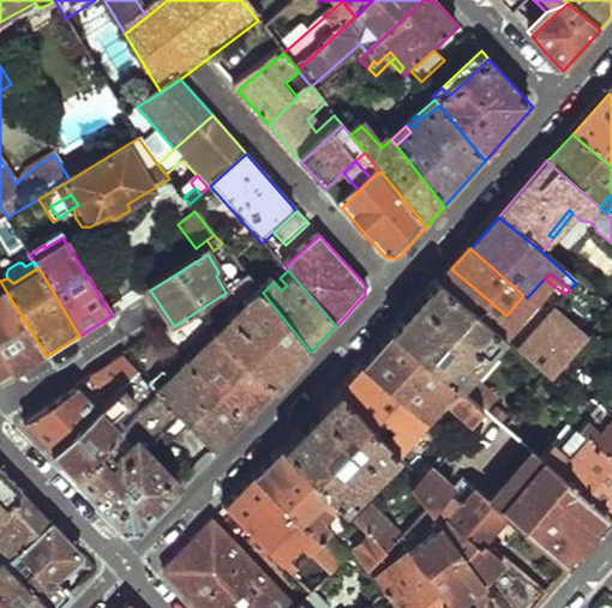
[(251,311),(222,338),(273,392),(294,371),(311,353),(263,293),(250,278),(231,289),(245,305),(251,311)]
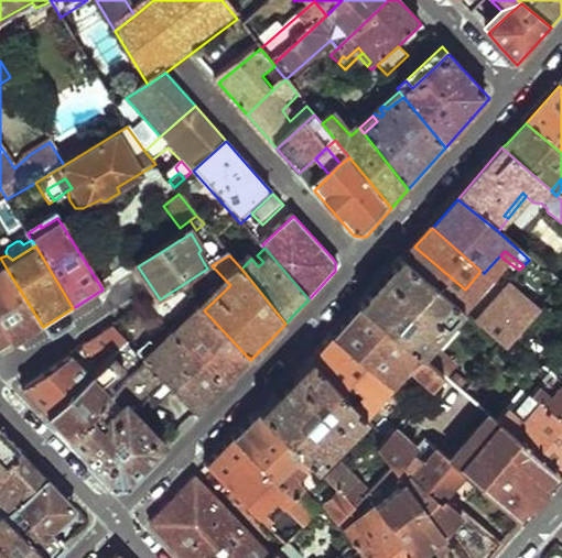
[(500,255),(484,273),(489,277),(505,260),(500,255)]
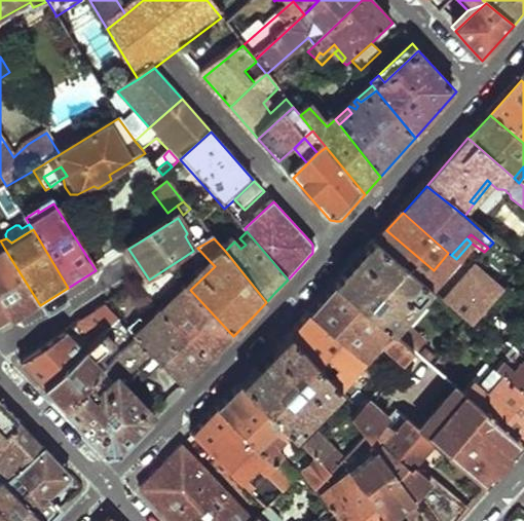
[(354,268),(335,290),(393,337),(432,294),(374,245),(354,268)]
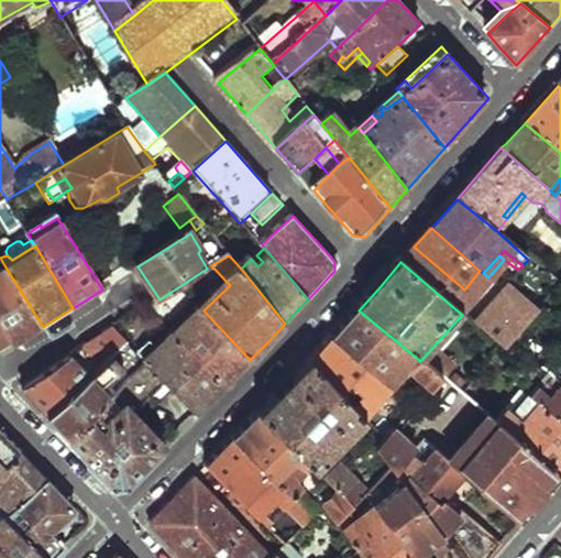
[(0,323),(14,346),(43,327),(8,271),(0,275),(0,323)]
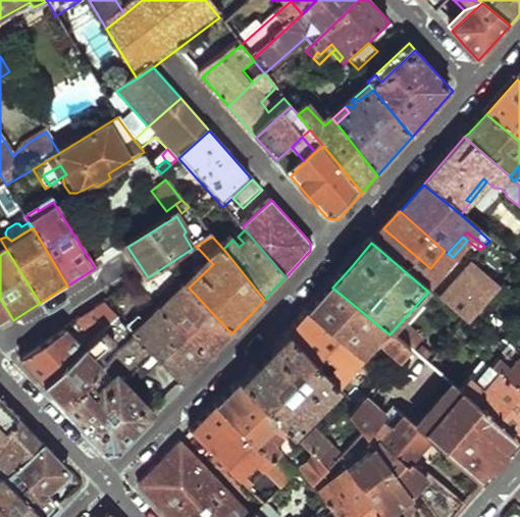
[(208,259),(185,283),(189,288),(213,264),(208,259)]
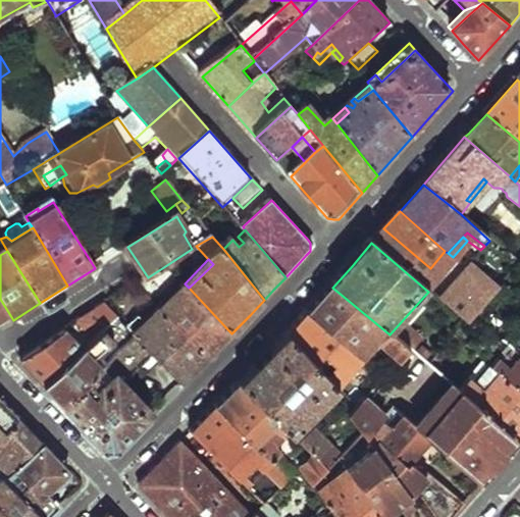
[(475,277),(497,294),(503,287),(481,271),(475,277)]
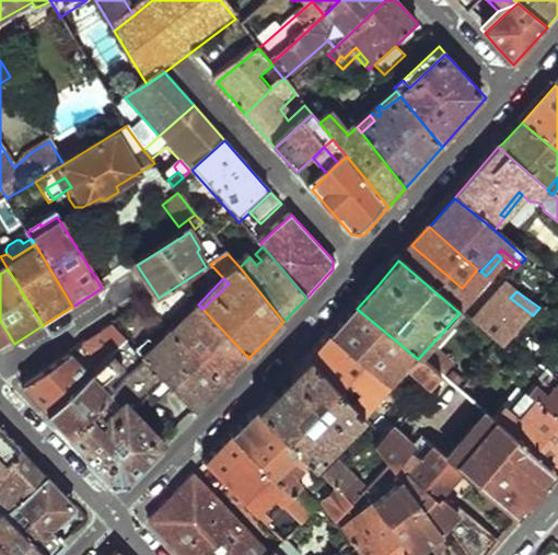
[(181,295),(195,310),(198,304),(185,292),(181,295)]
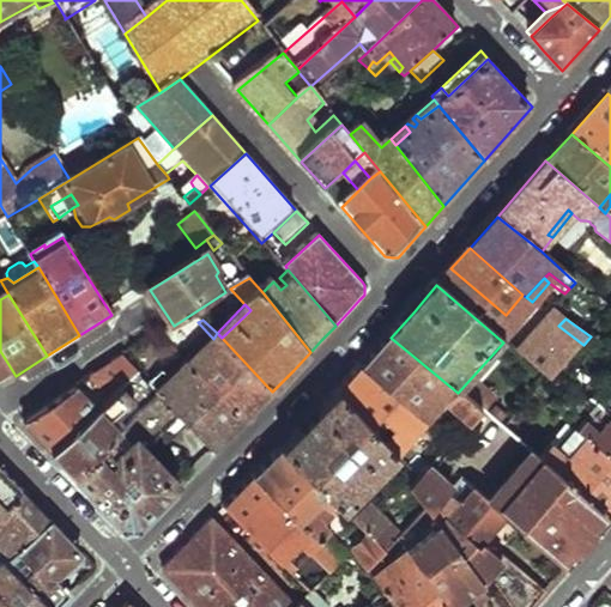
[(552,321),(521,354),(550,381),(552,378),(558,372),(584,345),(558,326),(552,321)]
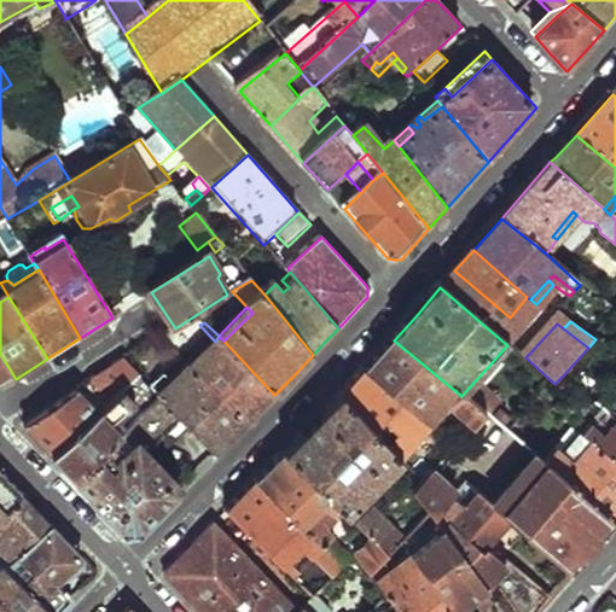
[(218,344),(192,372),(247,425),(262,408),(274,395),(224,341),(219,336),(215,342),(218,344)]
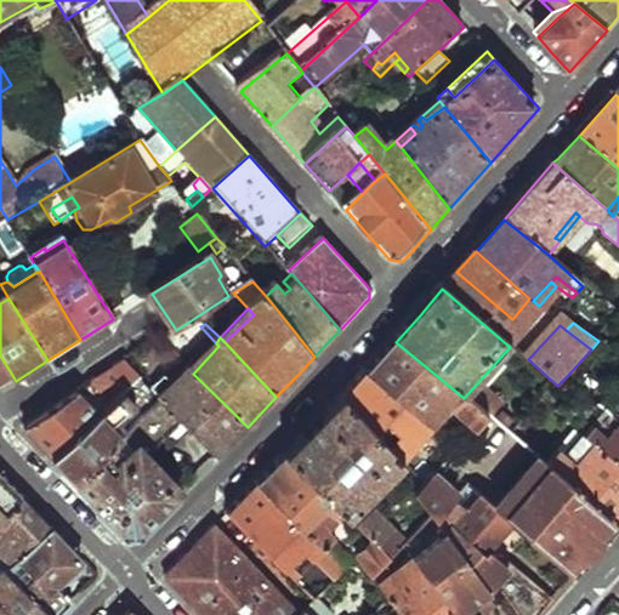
[(382,356),(367,373),(432,432),(452,410),(455,405),(483,426),(489,419),(464,398),(396,342),(382,356)]
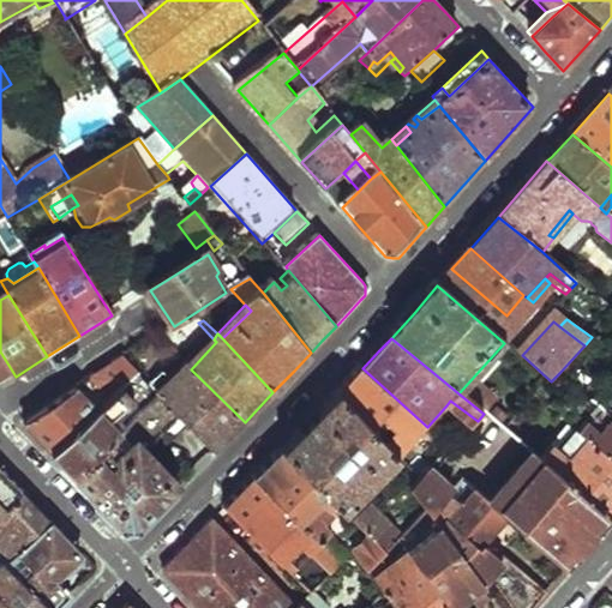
[(0,384),(16,377),(0,351),(0,384)]
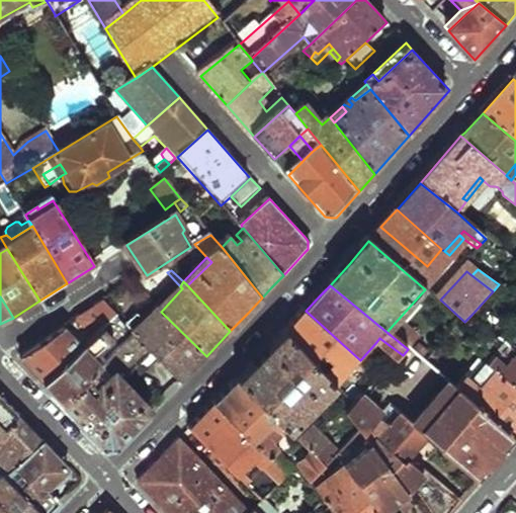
[(105,303),(76,322),(95,340),(105,331),(114,323),(119,318),(105,303)]
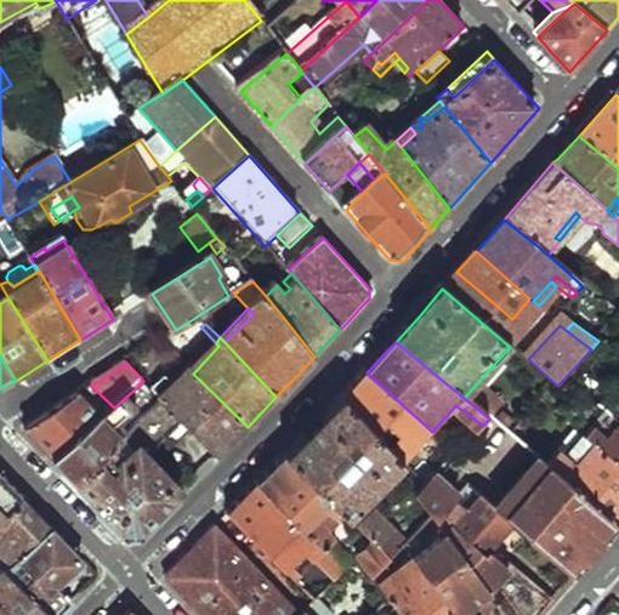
[(355,386),(342,399),(402,462),(432,432),(367,373),(355,386)]
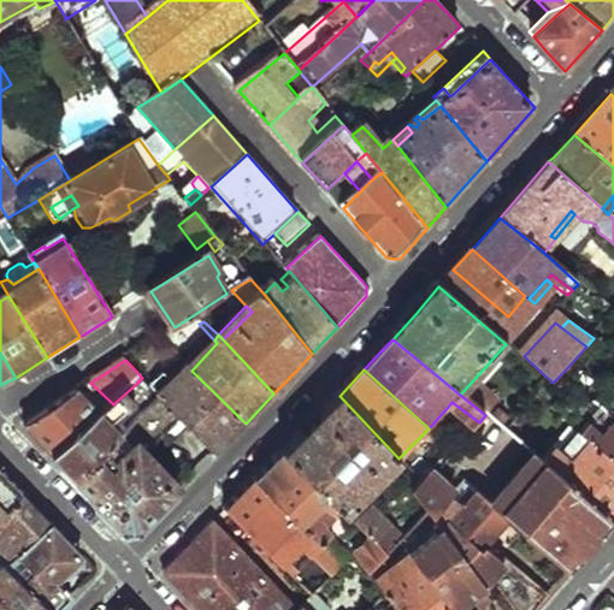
[(153,388),(163,398),(181,418),(217,454),(235,434),(246,424),(192,371),(177,386),(165,377),(153,388)]
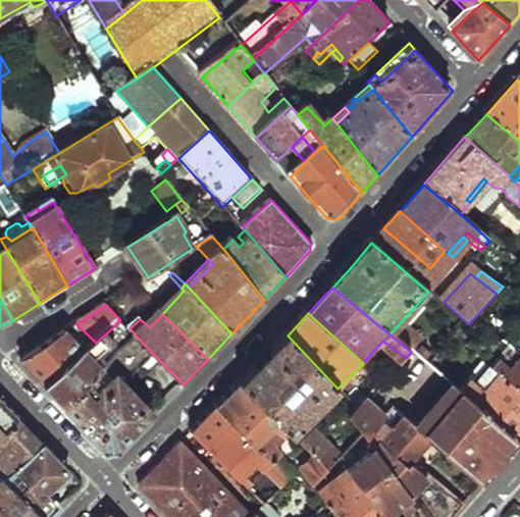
[(470,322),(477,327),(481,323),(475,317),(470,322)]
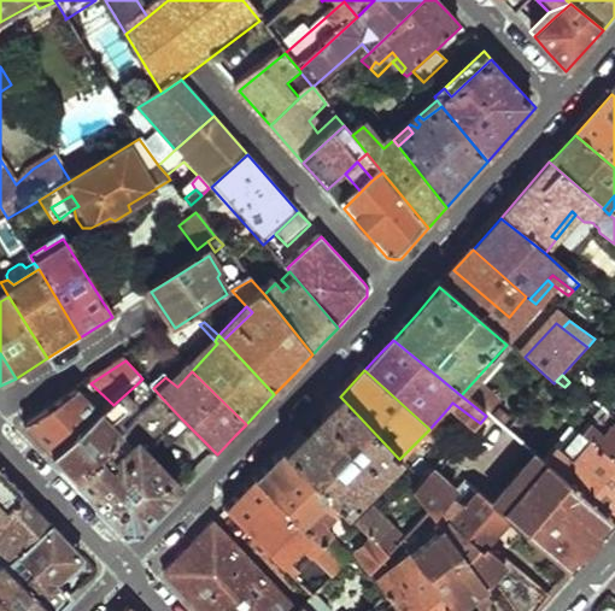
[(142,379),(136,385),(141,388),(147,383),(142,379)]
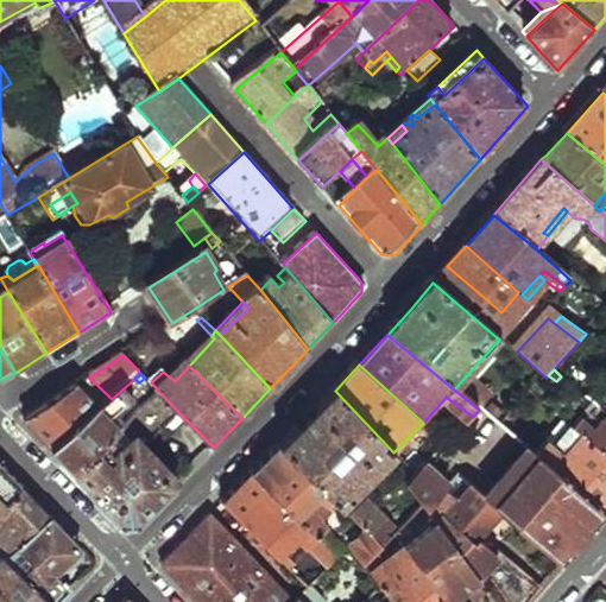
[(77,386),(101,409),(112,399),(89,378),(77,386)]
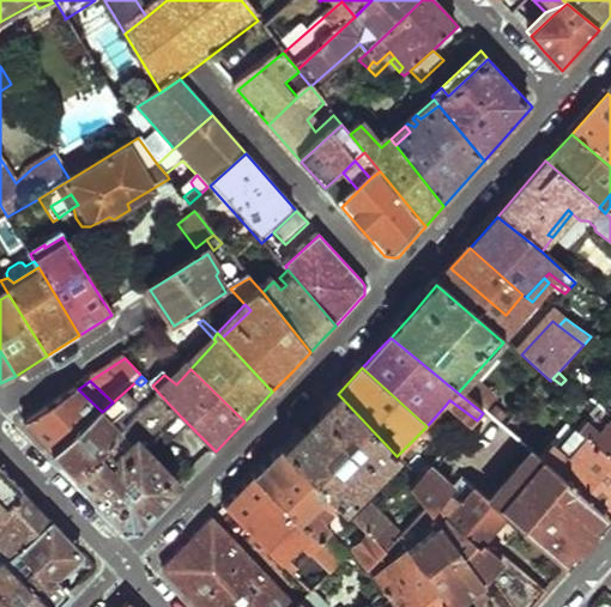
[(604,413),(610,418),(610,395),(599,387),(588,399),(604,413)]
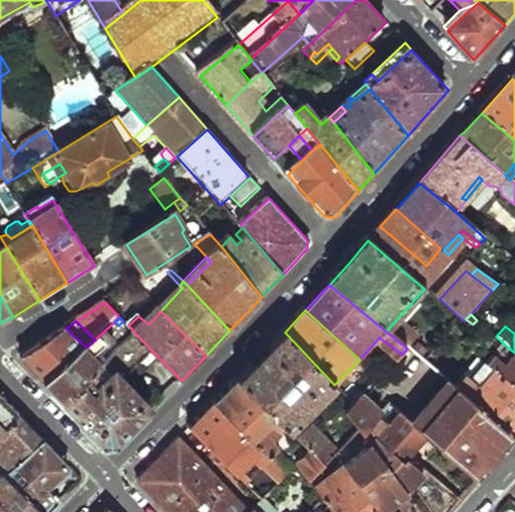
[(66,328),(21,357),(26,364),(29,369),(45,384),(86,347),(66,328)]
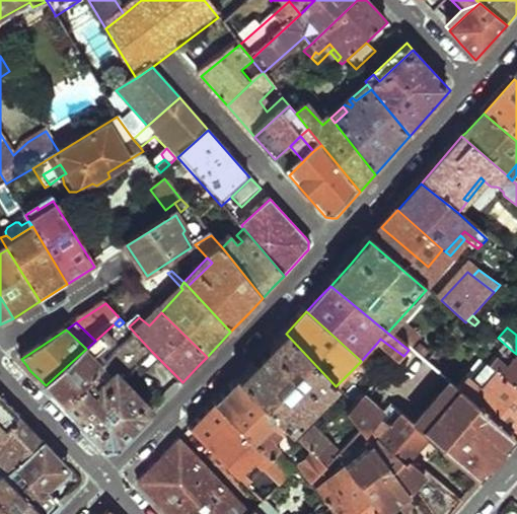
[(86,349),(46,385),(65,406),(103,368),(94,358),(114,339),(105,332),(95,341),(86,349)]
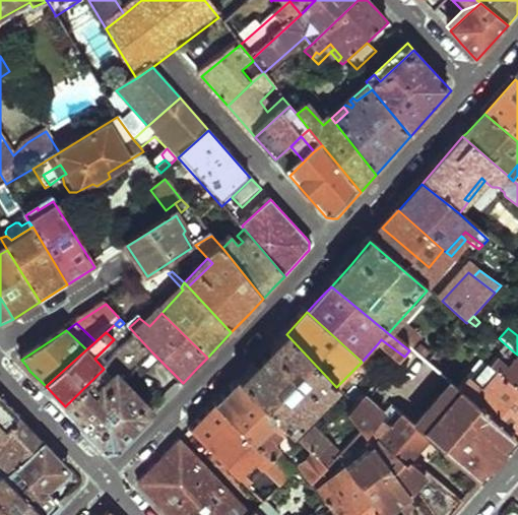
[(455,338),(461,343),(465,340),(459,333),(455,338)]
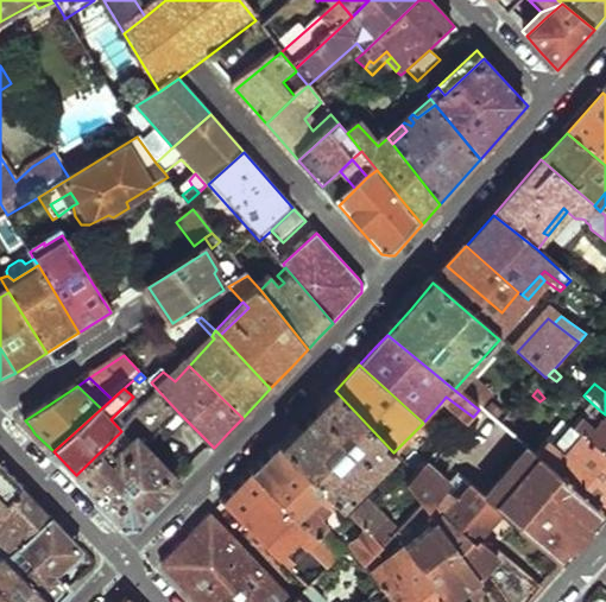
[(308,419),(281,449),(336,504),(341,509),(393,452),(335,391),(308,419)]
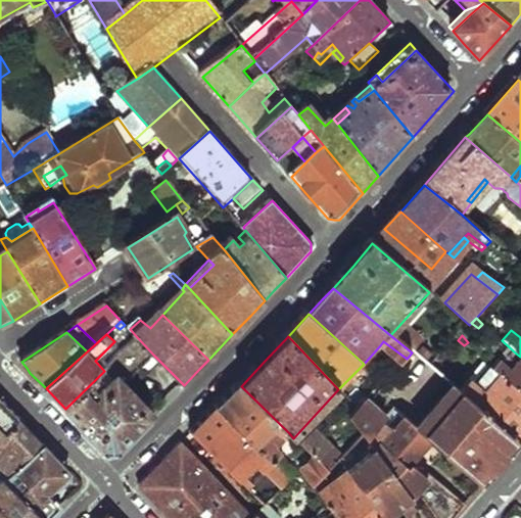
[(104,371),(65,409),(105,452),(117,453),(151,419),(122,387),(125,384),(153,355),(138,338),(104,371)]
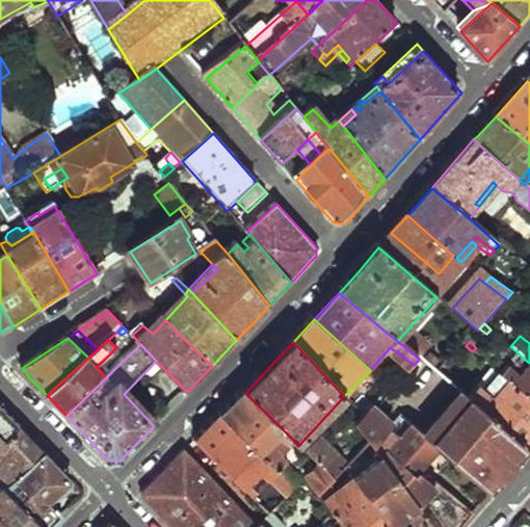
[(387,351),(409,371),(414,365),(390,347),(387,351)]
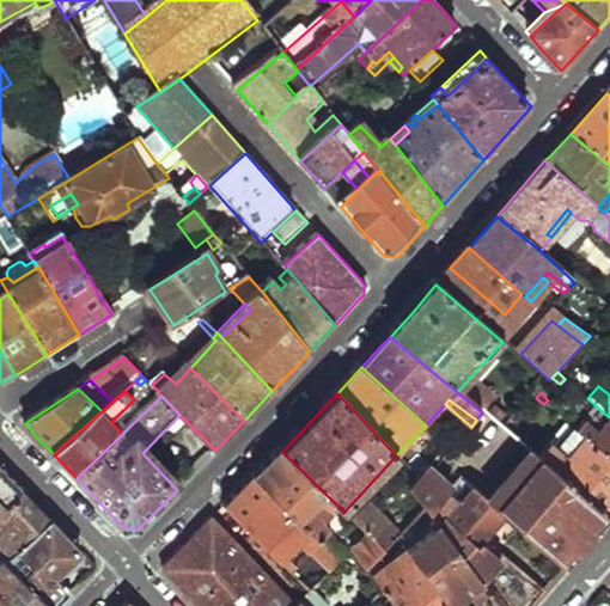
[(603,412),(589,429),(595,432),(609,417),(603,412)]
